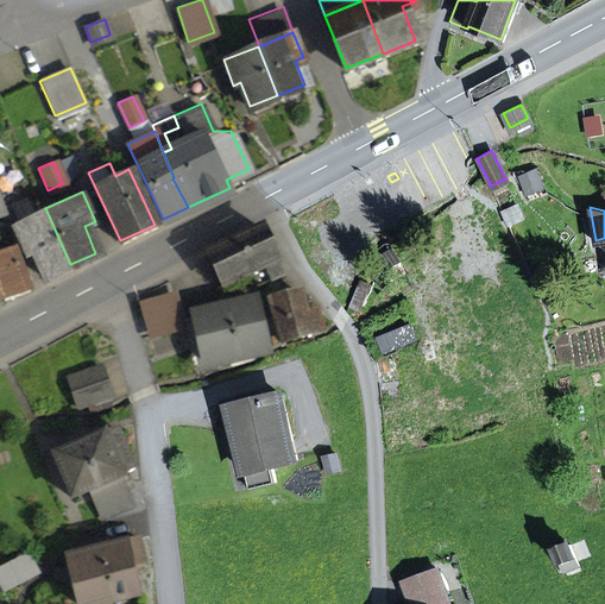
[(32,250),(44,276),(70,264),(45,208),(10,224),(24,253),(32,250)]
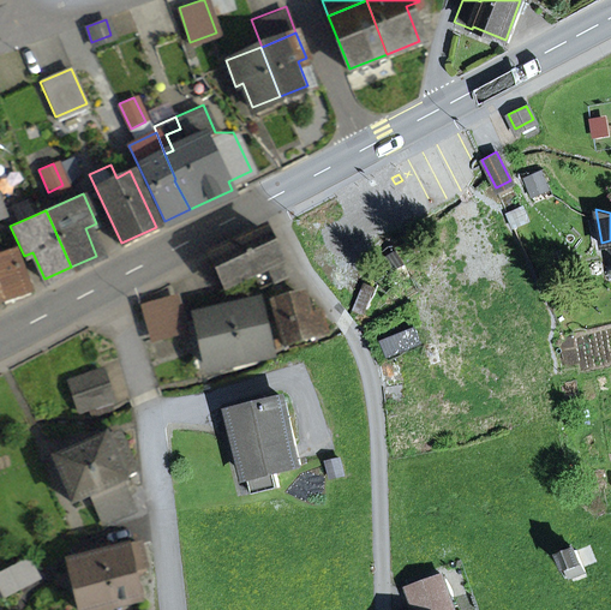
[(258,285),(285,274),(263,227),(208,252),(223,286),(252,271),(258,285)]
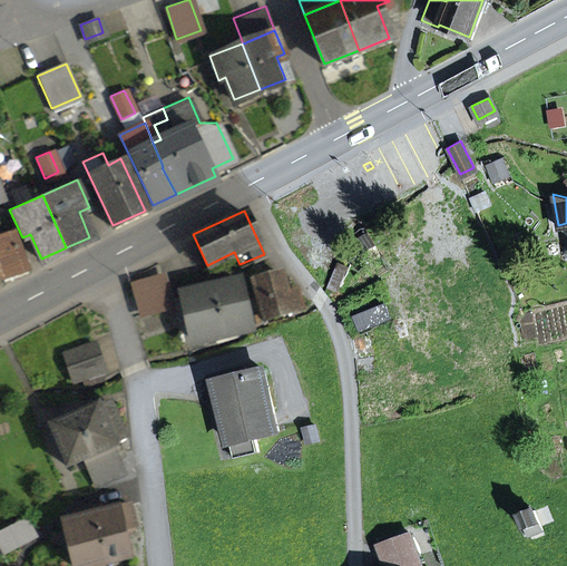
[(352,238),(360,250),(371,241),(363,230),(352,238)]
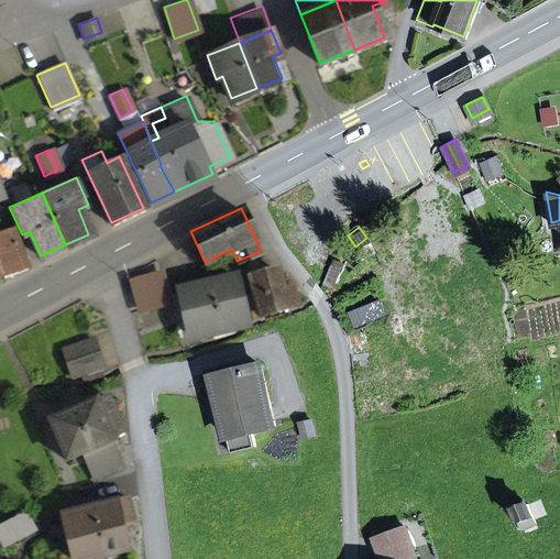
[(0,231),(0,273),(1,275),(25,266),(11,228),(0,231)]
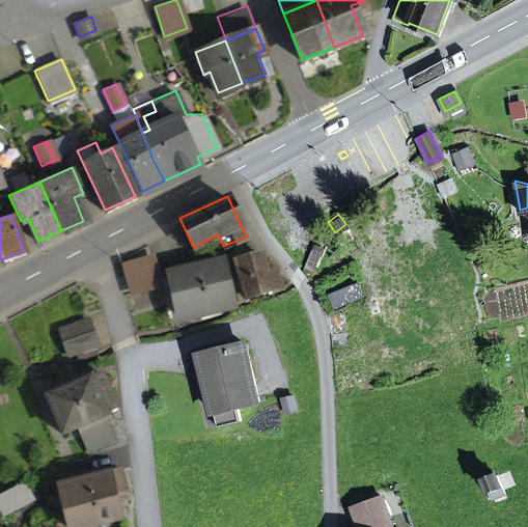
[(305,264),(311,266),(320,247),(313,244),(305,264)]
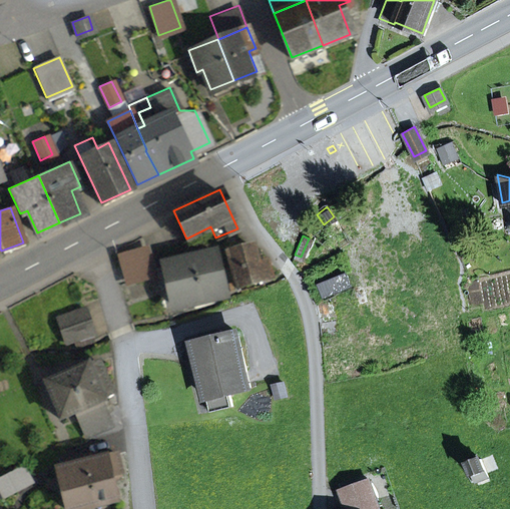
[(224,251),(233,285),(271,277),(267,262),(257,263),(251,244),(224,251)]
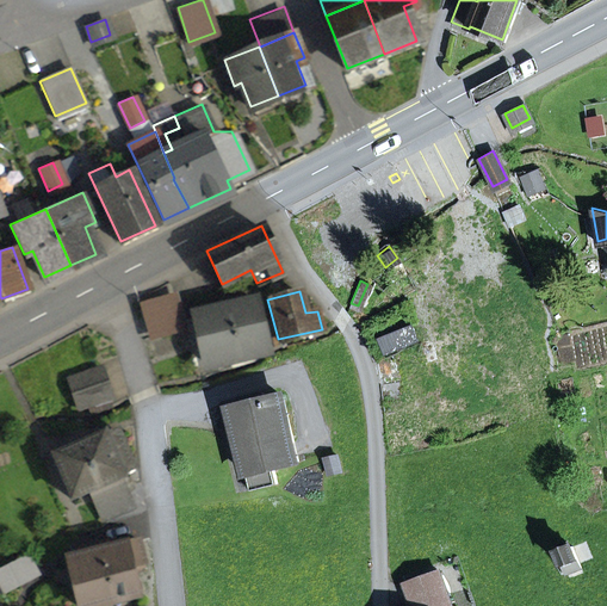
[(152,333),(180,325),(172,295),(143,303),(152,333)]
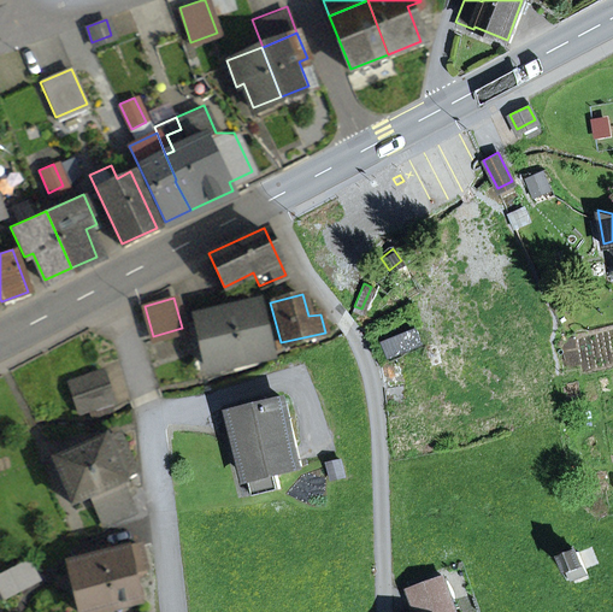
[(198,316),(207,364),(272,349),(260,301),(198,316)]
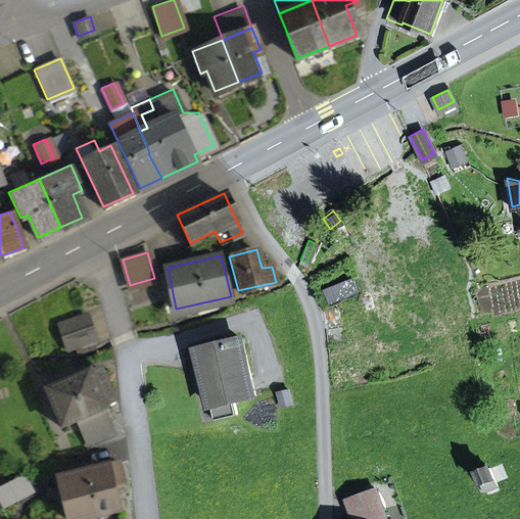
[(323,288),(328,299),(356,288),(350,277),(323,288)]
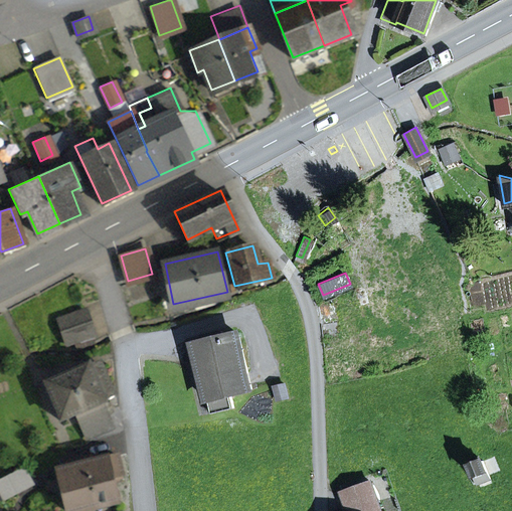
[(316,302),(318,313),(333,311),(331,299),(316,302)]
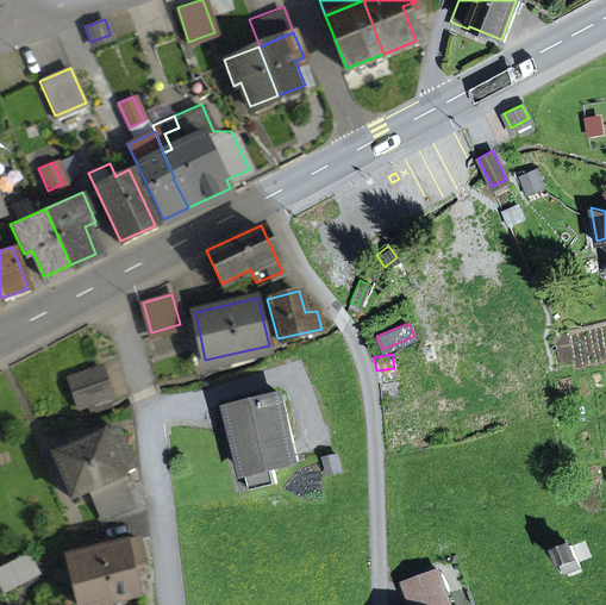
[(66,374),(76,405),(110,394),(99,363),(66,374)]
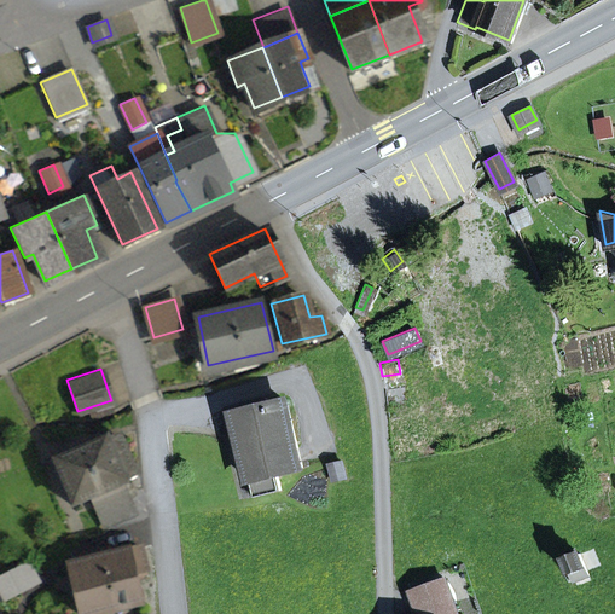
[(274,470),(300,463),(283,399),(266,403),(256,405),(230,411),(247,476),(274,470)]
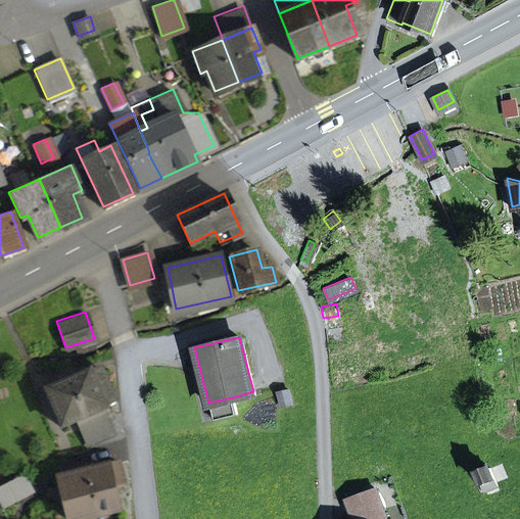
[(88,372),(87,370),(44,389),(59,425),(78,417),(100,408),(102,407),(102,405),(112,400),(98,367),(88,372)]
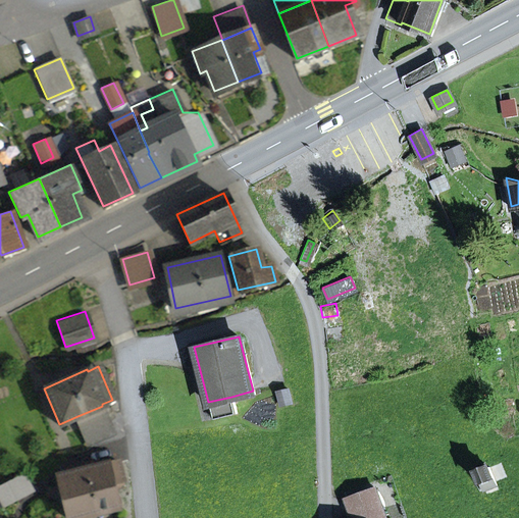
[(208,402),(211,415),(235,410),(231,397),(208,402)]
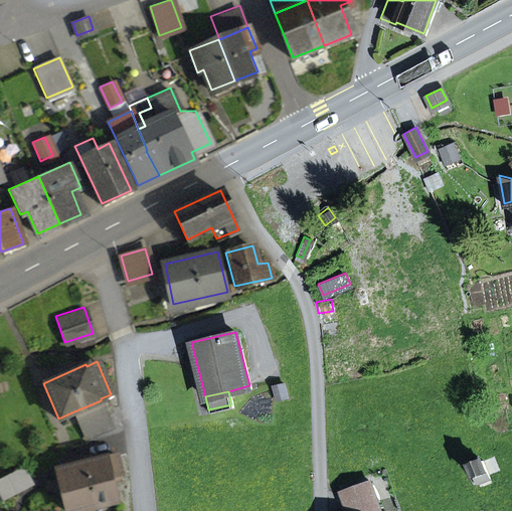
[(87,434),(109,423),(99,401),(76,410),(87,434)]
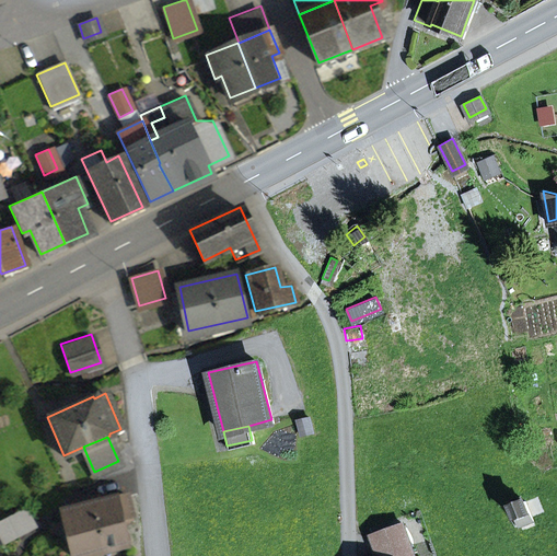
[(85,502),(61,508),(67,529),(103,520),(102,514),(128,509),(126,493),(99,499),(96,493),(84,496),(85,502)]
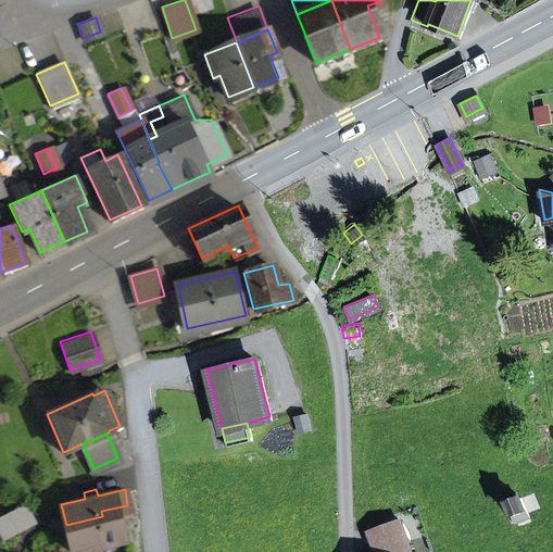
[(505,500),(513,518),(526,513),(518,494),(505,500)]
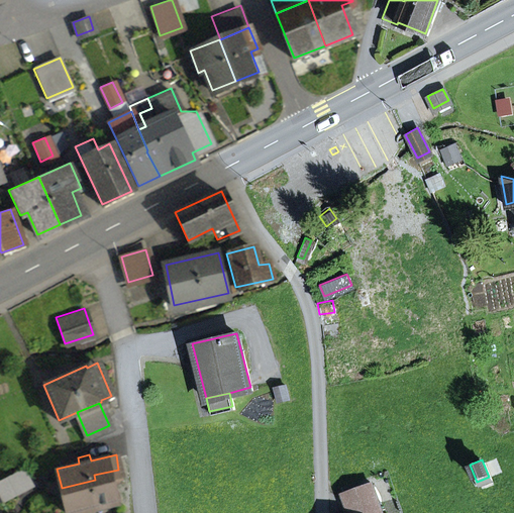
[(0,497),(29,483),(22,470),(0,481),(0,497)]
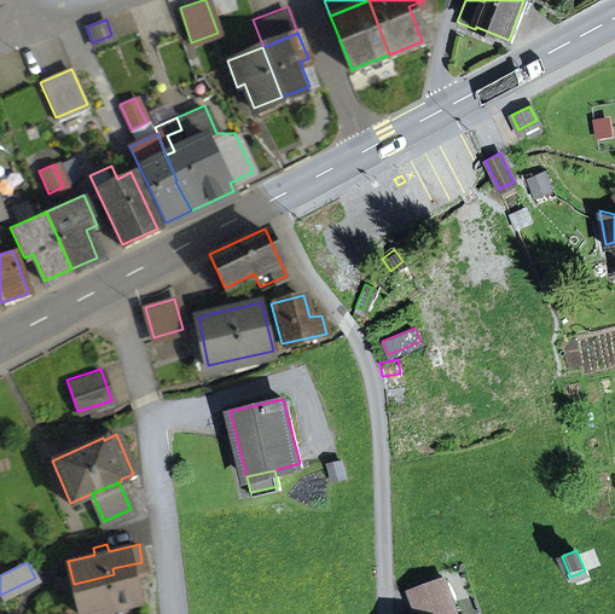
[(132,574),(144,572),(141,562),(112,568),(114,574),(74,584),(82,613),(138,600),(132,574)]
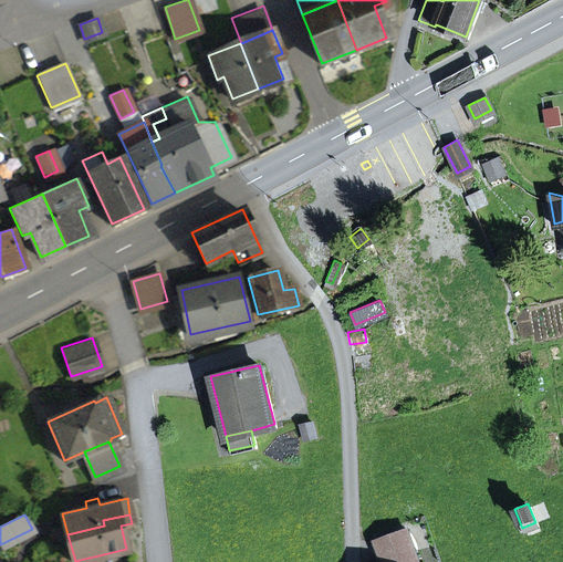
[(417,561),(405,527),(373,538),(381,561),(417,561)]
